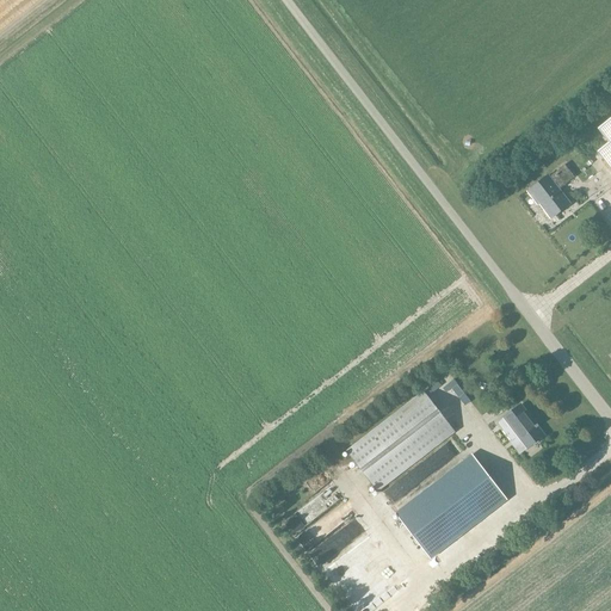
[(610,119),(598,130),(609,144),(598,153),(610,170),(610,119)]
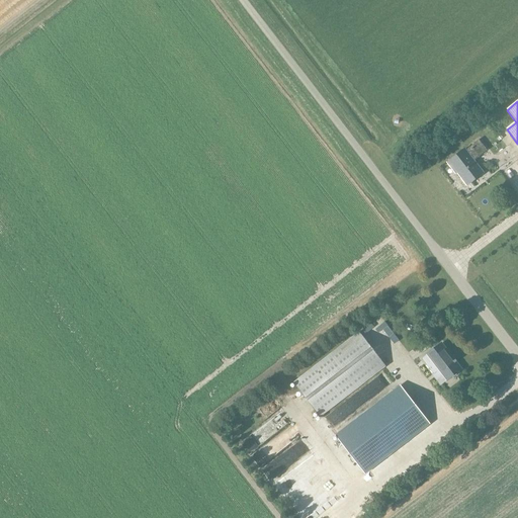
[(473,161),(488,151),(479,141),(465,151),(464,150),(448,163),(453,170),(455,169),(467,185),(484,173),(473,161)]
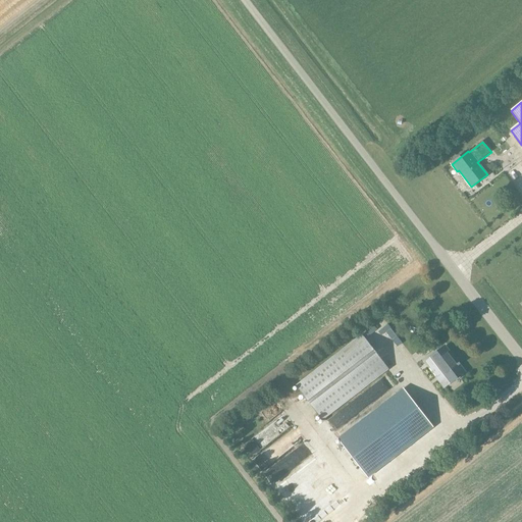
[(467,181),(462,186),(467,194),(472,190),(467,181)]
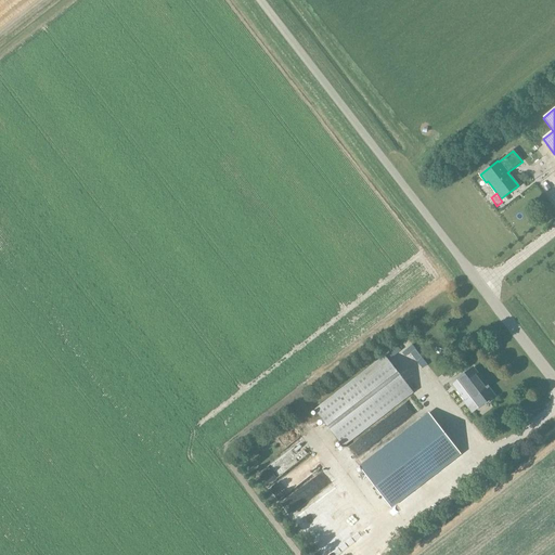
[(344,447),(413,394),(385,357),(314,410),(344,447)]
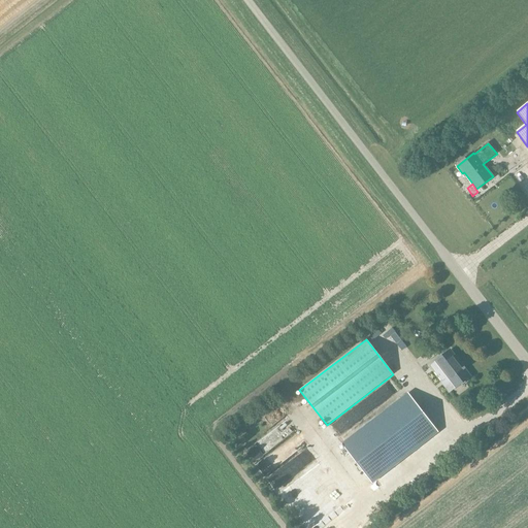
[(450,351),(435,362),(430,366),(434,372),(439,368),(447,377),(449,376),(457,387),(470,376),(464,370),(466,369),(464,367),(463,368),(450,351)]
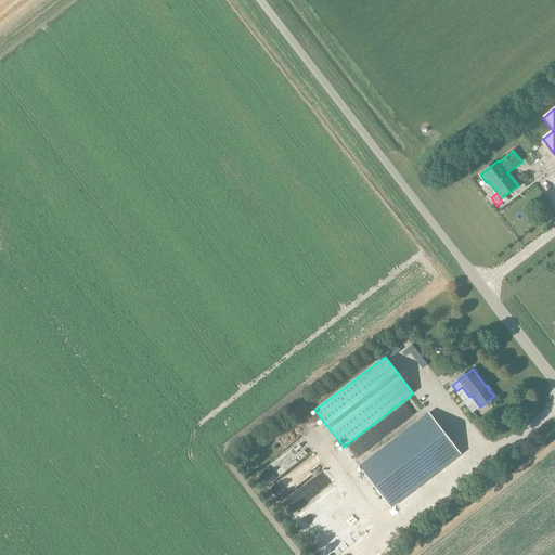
[(391,508),(461,455),(428,413),(360,466),(391,508)]
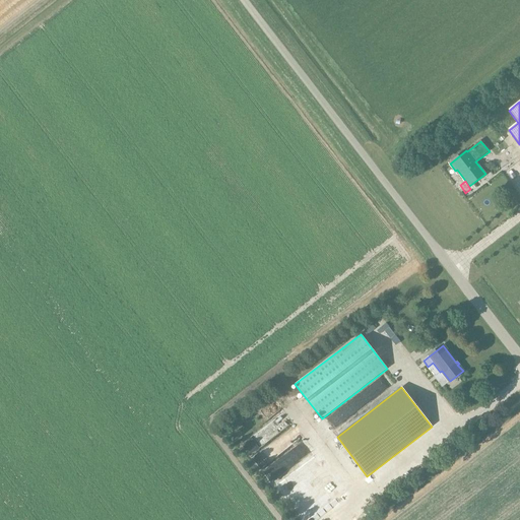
[(283,417),(263,436),(270,444),(290,426),(283,417)]
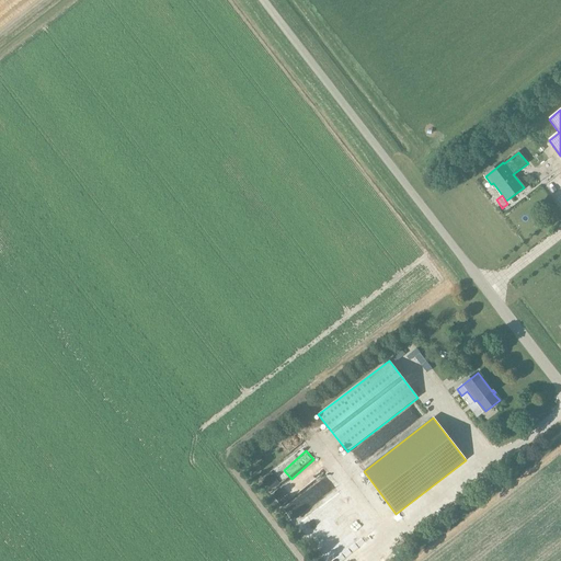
[(305,478),(312,484),(324,472),(318,466),(305,478)]
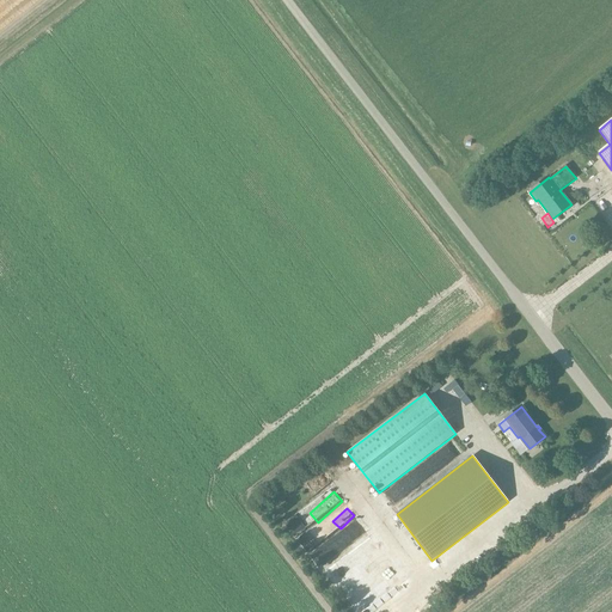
[(324,569),(334,565),(330,554),(320,556),(324,569)]
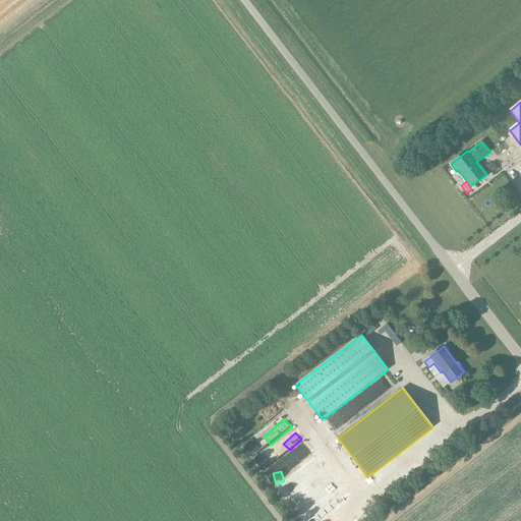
[(320,482),(326,488),(333,482),(327,476),(320,482)]
